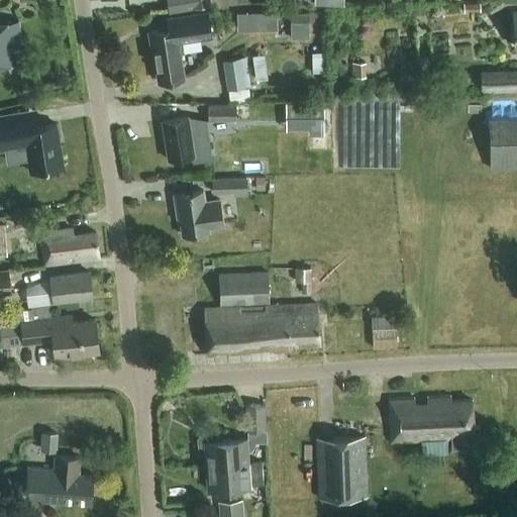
[(167,0),(170,13),(192,10),(210,7),(208,0),(167,0)]
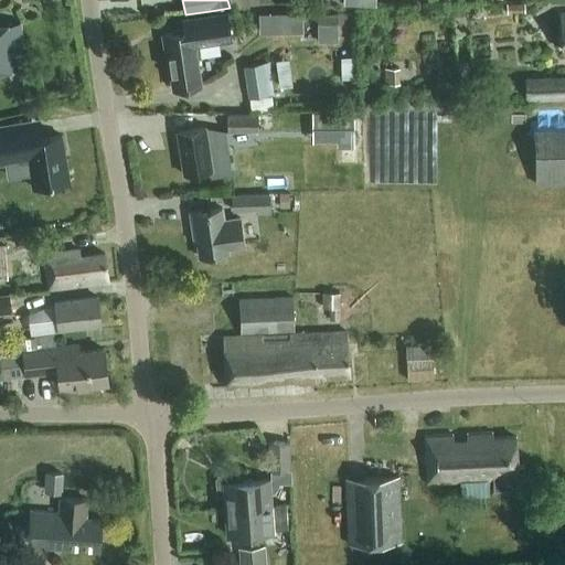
[(524,4),(504,7),(505,18),(525,17),(524,4)]
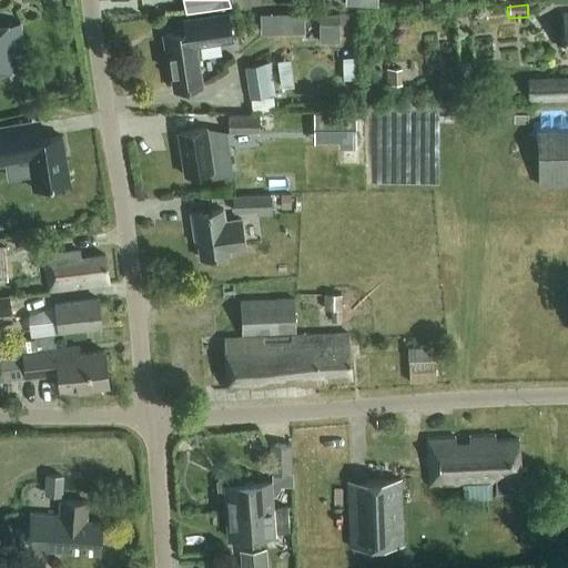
[(168,49),(173,90),(204,85),(198,44),(233,39),(230,13),(183,20),(184,31),(163,33),(165,49),(168,49)]
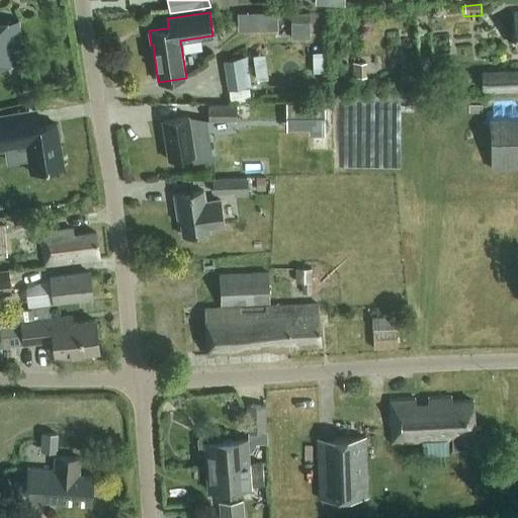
[(237,14),(238,29),(251,29),(250,13),(237,14)]
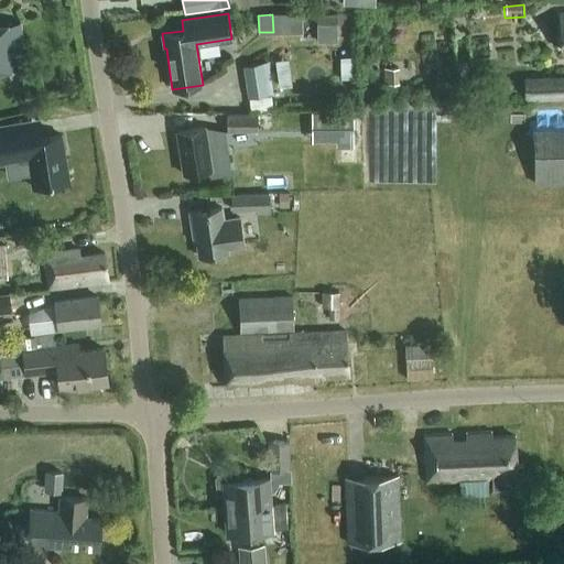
[(337,15),(332,14),(317,15),(318,42),(337,42),(337,15)]
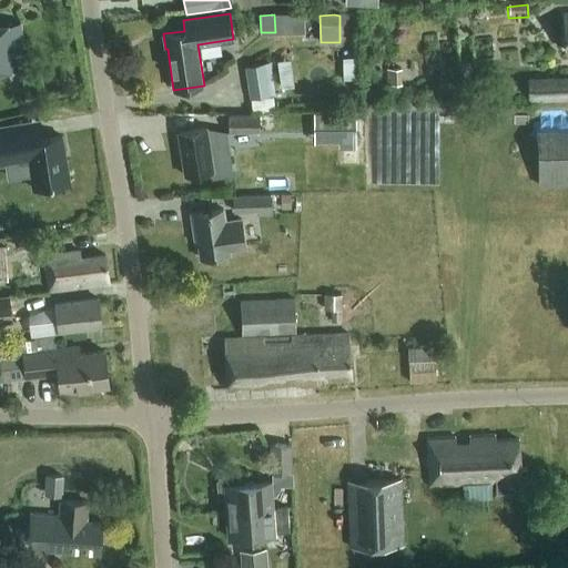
[(21,23),(0,24),(0,71),(26,70),(21,23)]
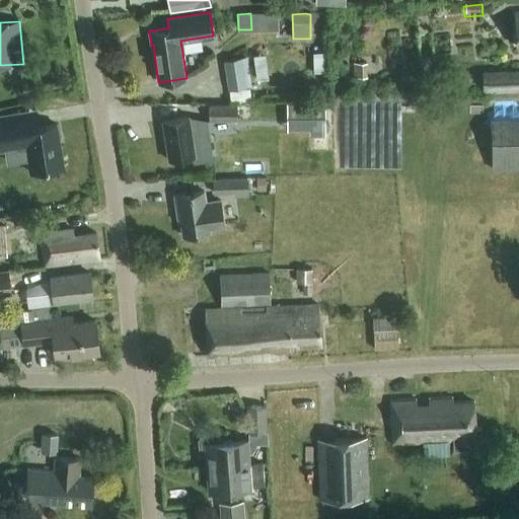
[(261,53),(264,76),(275,74),(271,51),(261,53)]
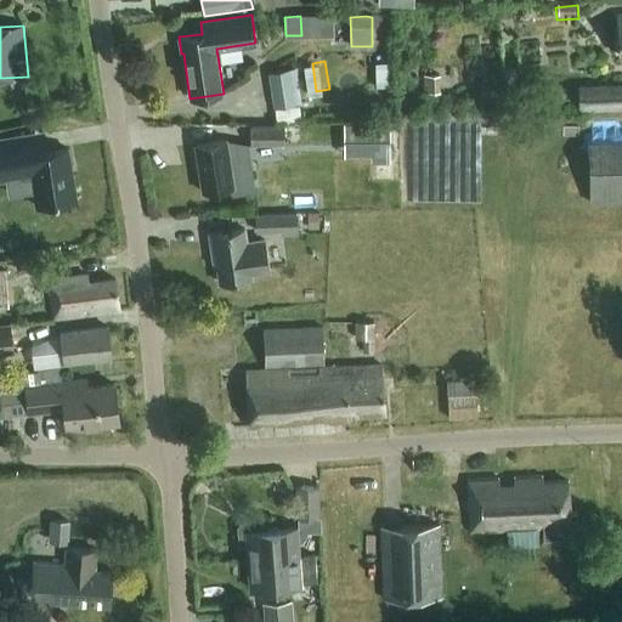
[(269,74),(277,124),(301,120),(299,107),(301,106),(299,94),(305,92),(301,69),(269,74)]
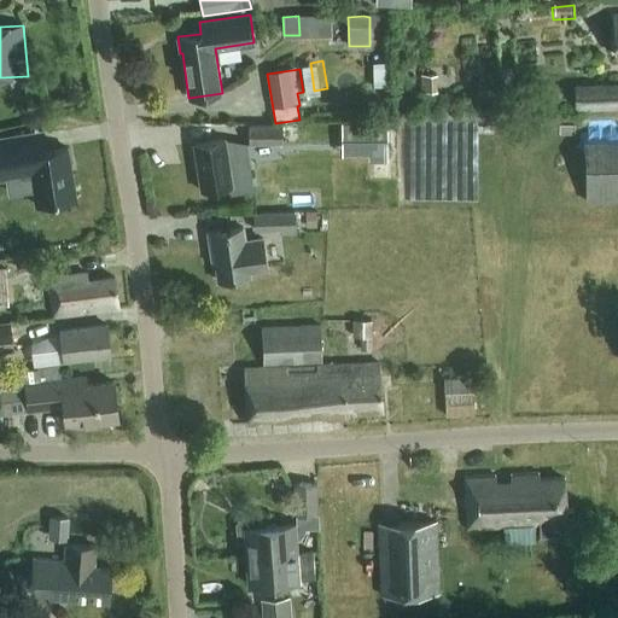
[(437,77),(421,77),(421,95),(437,94),(437,77)]
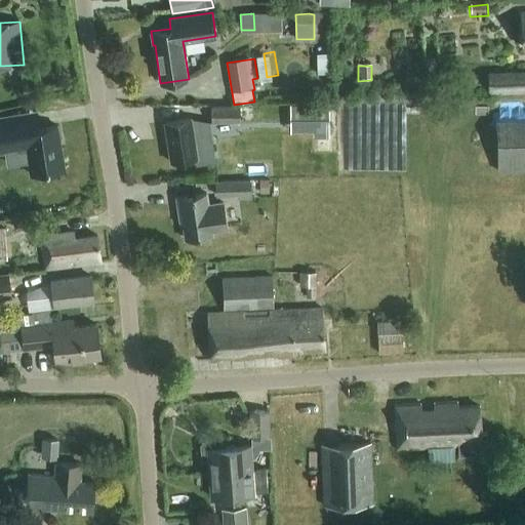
[(524,71),(488,73),(489,96),(524,94),(524,71)]
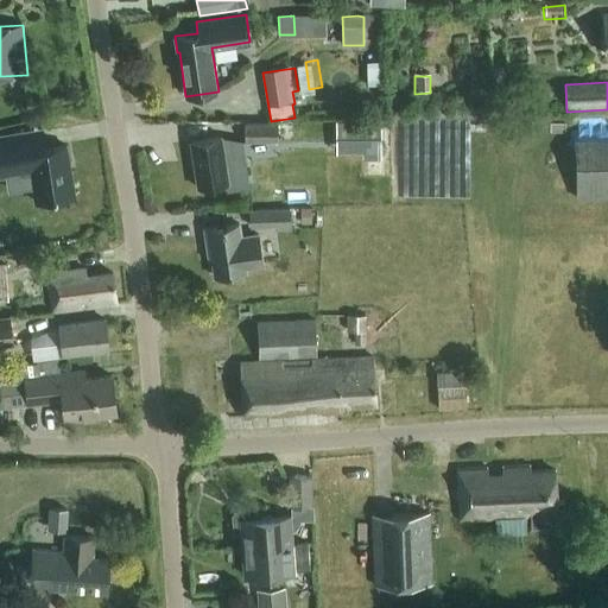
[(368,122),(336,124),(336,153),(381,152),(380,122),(368,122)]
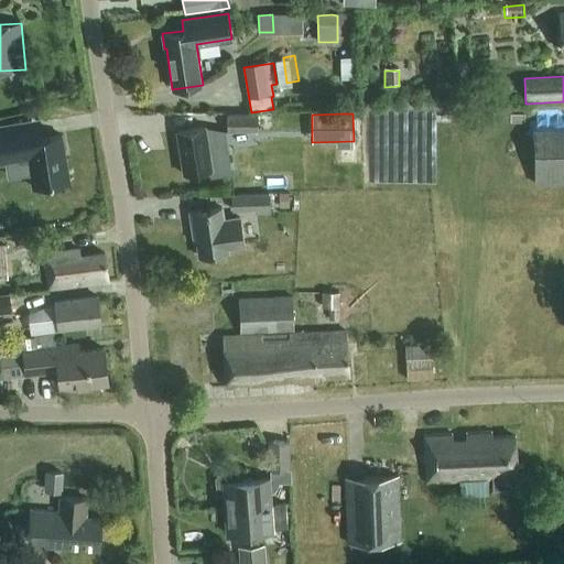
[(258,116),(227,116),(227,133),(258,133),(258,116)]
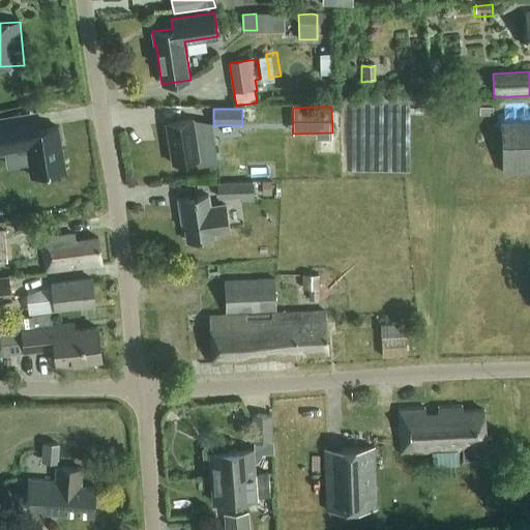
[(31,117),(0,121),(0,144),(4,144),(8,166),(29,163),(31,177),(66,171),(59,127),(34,131),(31,117)]
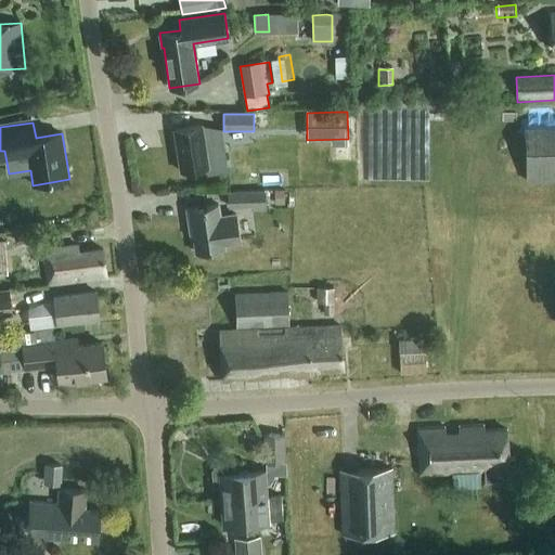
[(182,173),(210,168),(203,125),(175,130),(182,173)]
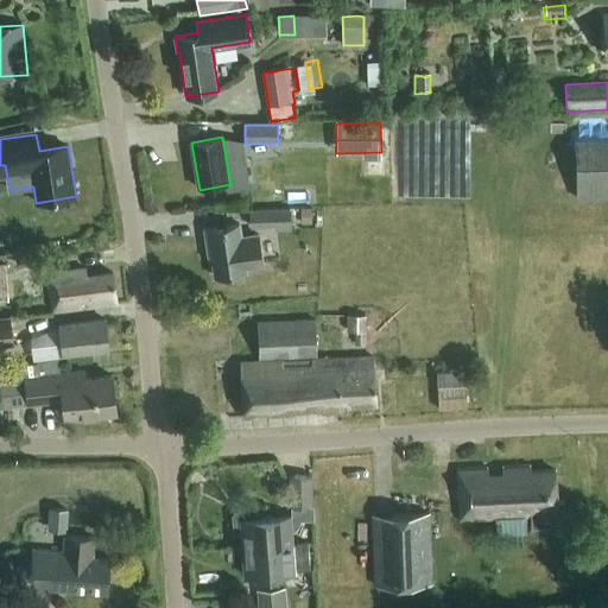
[(607,140),(576,140),(577,201),(607,200),(607,140)]
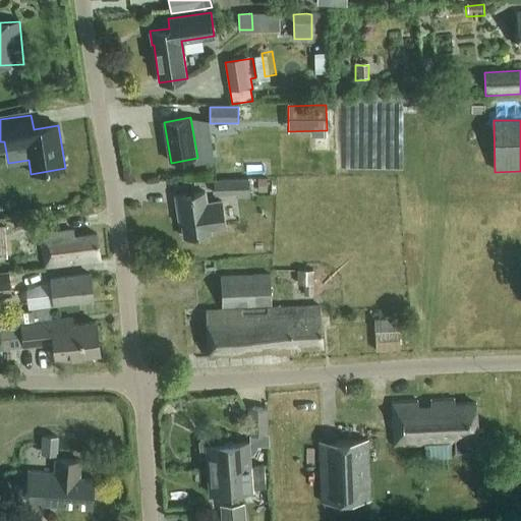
[(248,179),(214,180),(215,196),(235,195),(235,198),(249,198),(248,179)]
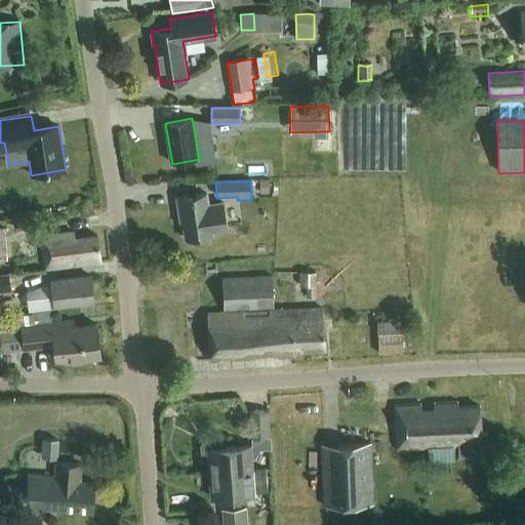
[(260,182),(260,196),(270,196),(269,180),(260,182)]
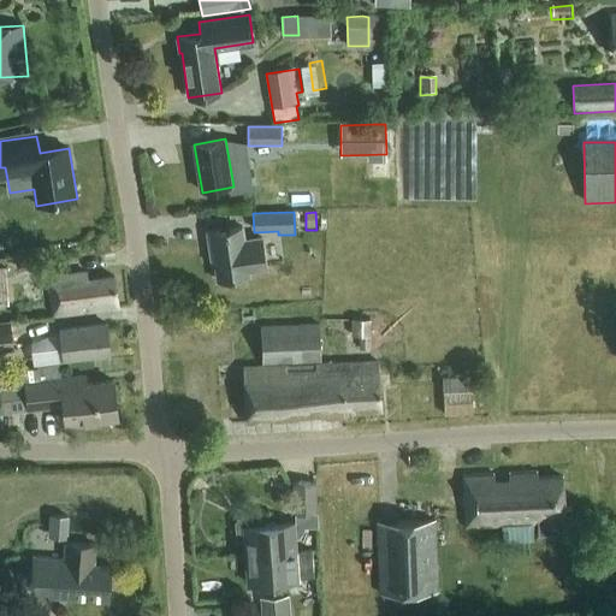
[(242,227),(207,232),(212,265),(215,265),(218,280),(250,276),(249,270),(265,267),(260,238),(244,241),(242,227)]
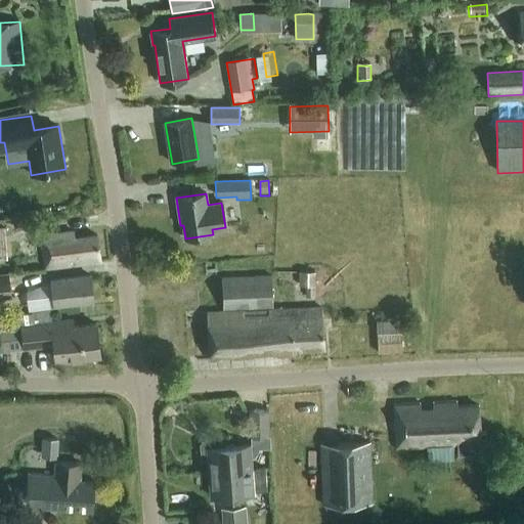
[(11,224),(0,224),(0,256),(13,255),(11,224)]
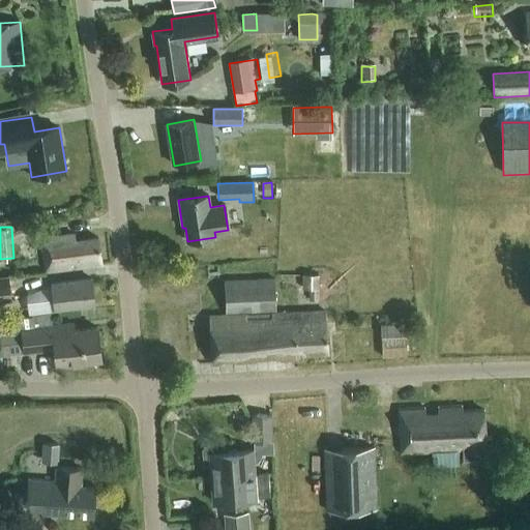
[(47,271),(101,265),(98,239),(77,241),(77,235),(42,239),(47,271)]
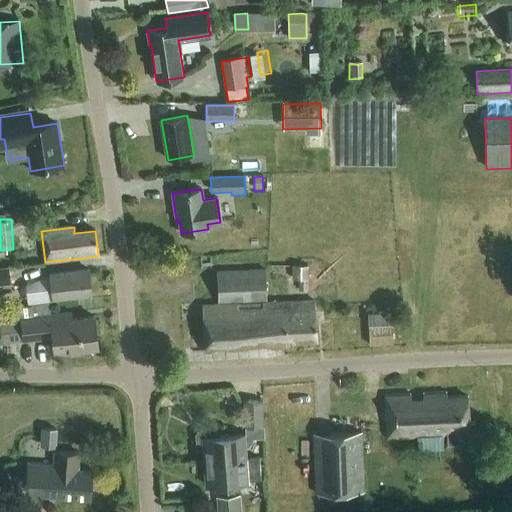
[(0,268),(0,293),(12,292),(8,267),(0,268)]
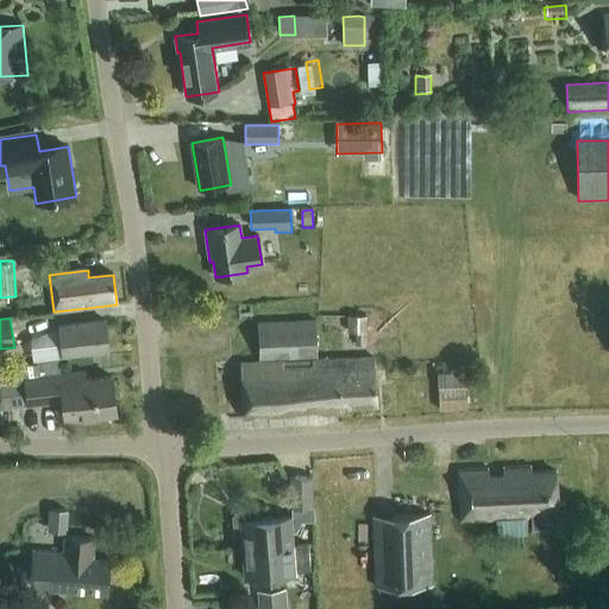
[(347,318),(347,333),(356,333),(356,346),(366,346),(366,318),(347,318)]
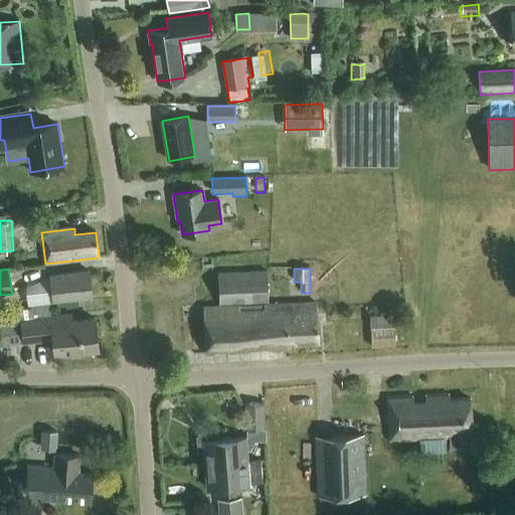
[(217,274),(219,306),(203,307),(206,353),(217,353),(217,350),(230,349),(230,354),(249,353),(249,348),(273,347),(273,350),(291,350),(291,345),(321,344),(319,301),(269,304),(267,271),(217,274)]
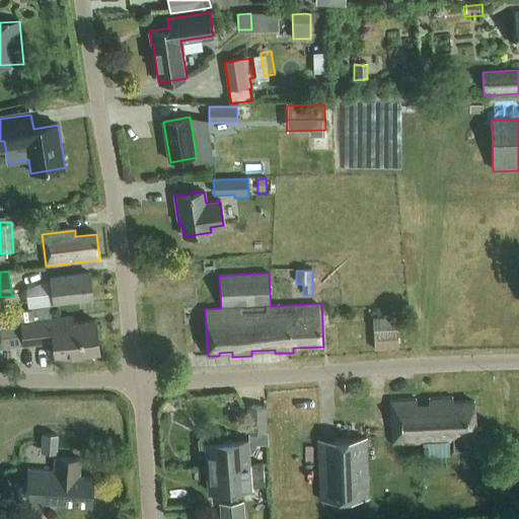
[(55,303),(92,299),(89,274),(52,278),(55,303)]
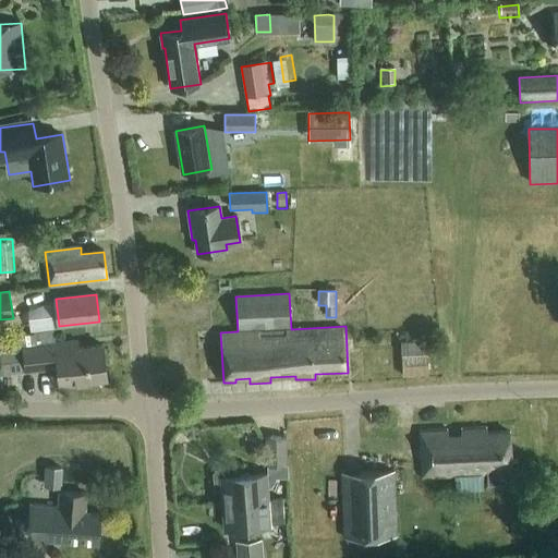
[(0,351),(23,350),(25,370),(56,366),(58,384),(106,378),(102,346),(71,350),(70,342),(56,343),(53,330),(0,336),(0,351)]
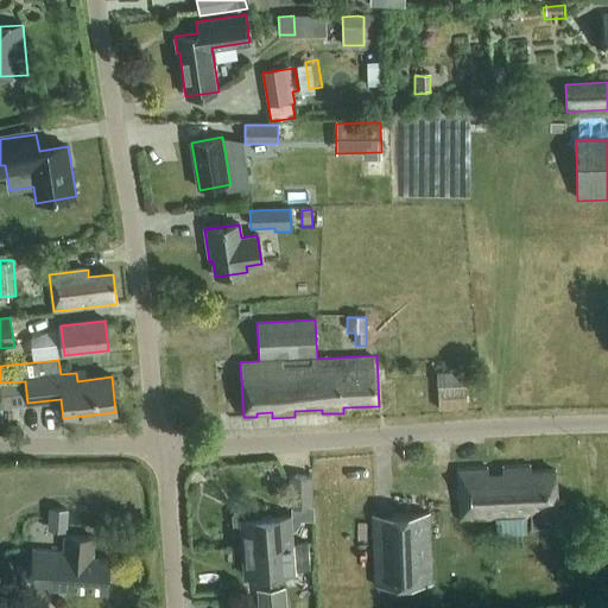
[(533,526),(564,526),(564,502),(558,502),(557,472),(530,473),(530,466),(504,466),(504,474),(487,474),(487,468),(457,468),(458,519),(533,520),(533,526)]
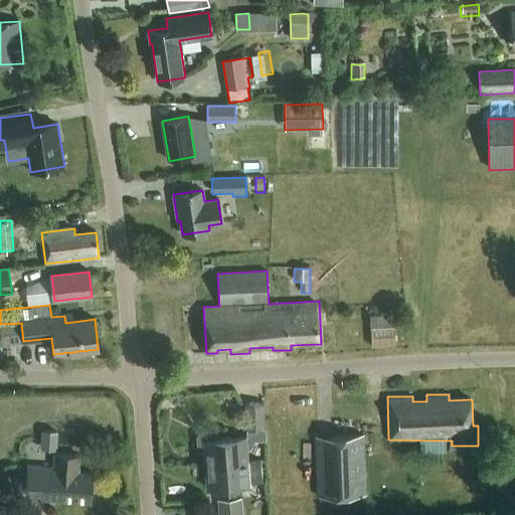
[(245,463),(245,462),(244,448),(248,448),(250,445),(250,441),(262,441),(262,405),(245,405),(244,438),(217,440),(217,431),(201,432),(197,439),(198,454),(204,454),(205,466),(245,463)]
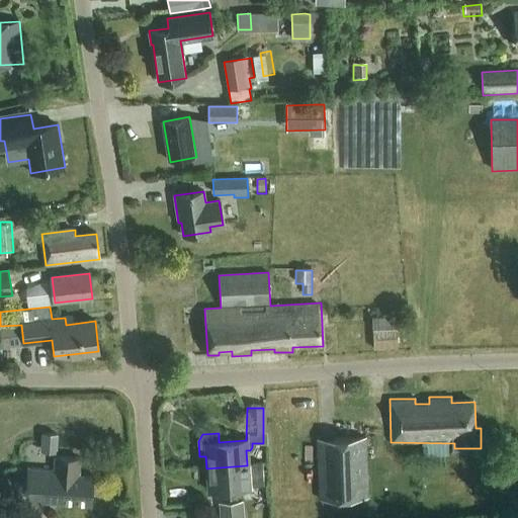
[(44,432),(41,449),(57,451),(59,433),(44,432)]
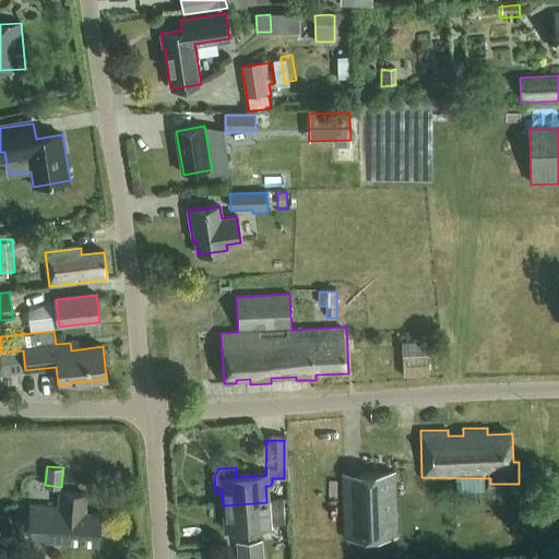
[(342,475),(344,540),(397,538),(395,473),(342,475)]
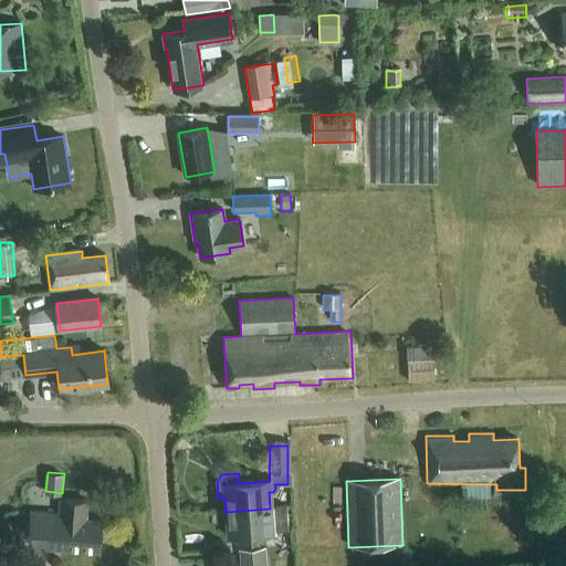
[(100,553),(101,520),(84,519),(86,501),(60,499),(60,513),(34,512),(33,536),(62,536),(62,549),(100,553)]
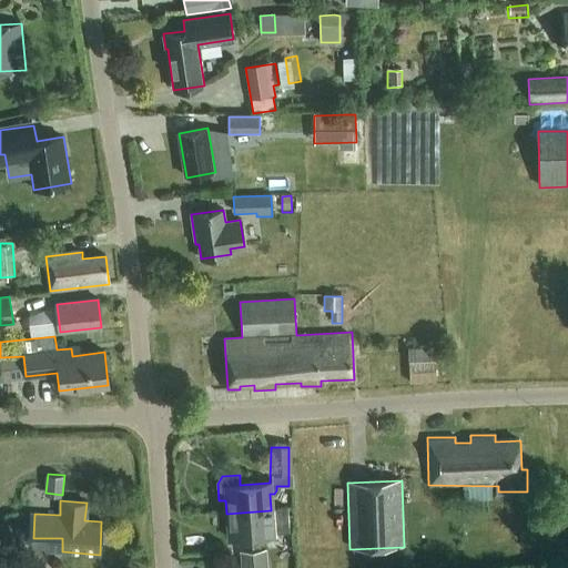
[(286,508),(271,509),(271,510),(226,514),(229,539),(273,536),(273,534),(288,533),(286,508)]
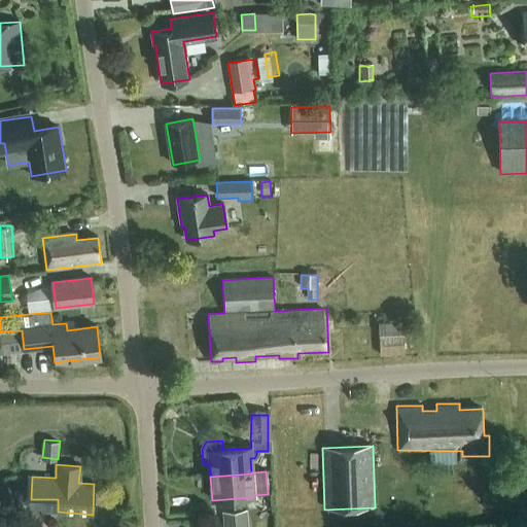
[(222,514),(222,526),(247,526),(247,512),(222,514)]
